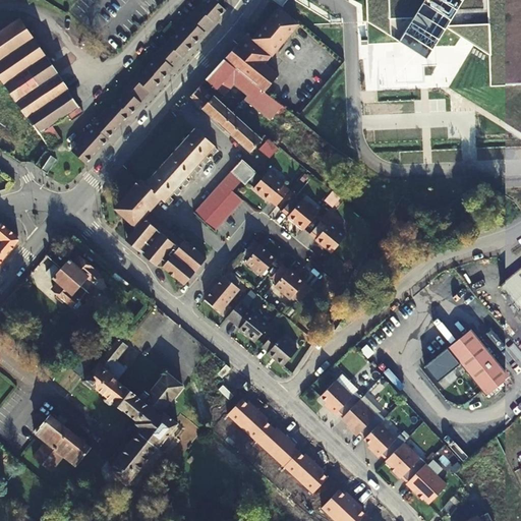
[(225,9),(215,0),(207,0),(204,4),(209,9),(217,16),(218,17),(225,9)]
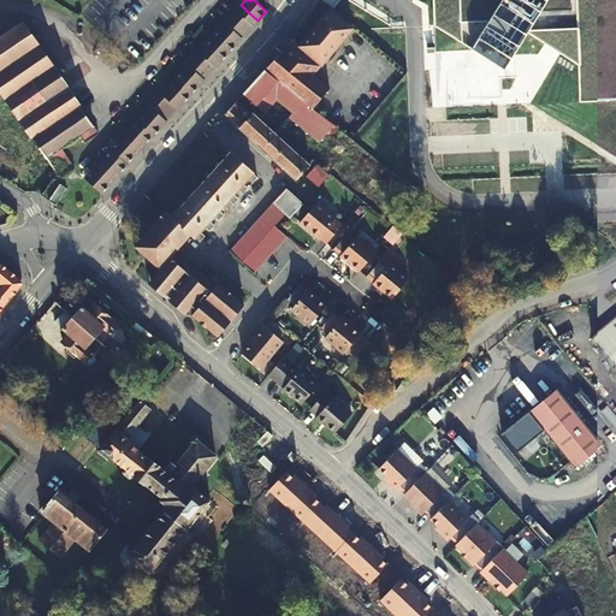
[(332,0),(329,7),(335,10),(339,4),(347,7),(350,0),(332,0)]
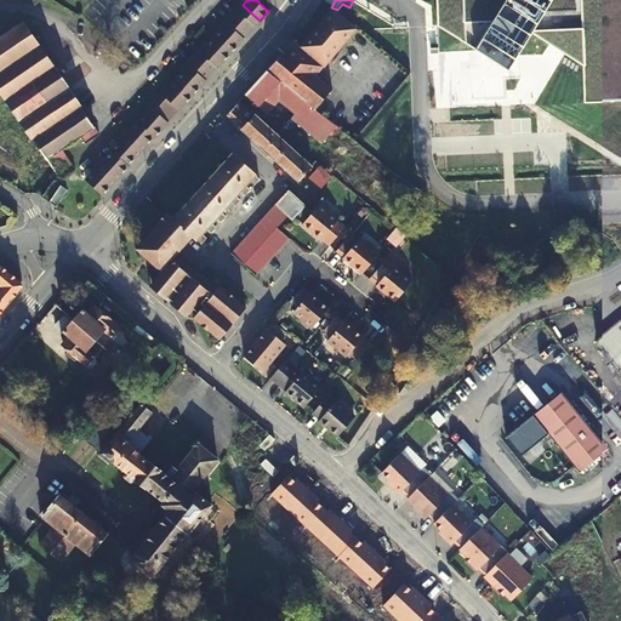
[(505,0),(474,50),(508,70),(546,11),(551,13),(552,10),(548,7),(552,0),(505,0)]
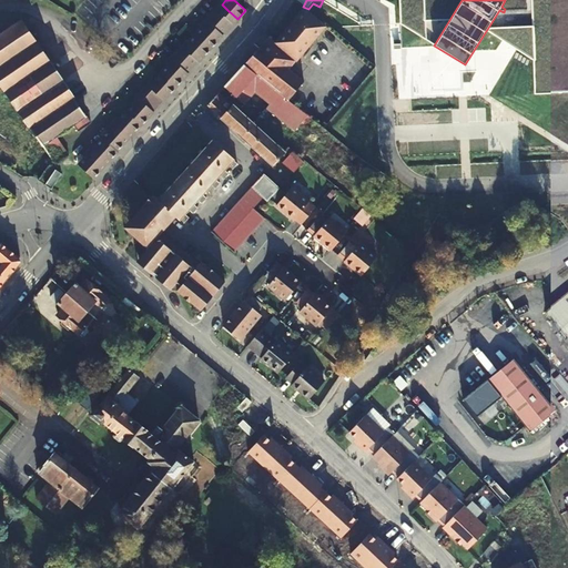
[(227,10),(222,4),(219,9),(216,8),(205,19),(208,21),(184,47),(182,46),(171,58),(173,59),(161,73),(150,85),(148,84),(137,97),(139,98),(128,111),(127,111),(114,124),(102,138),(103,138),(79,164),(94,179),(119,151),(118,151),(141,124),(142,125),(154,111),(153,111),(163,99),(164,100),(189,73),(188,72),(199,61),(200,62),(223,34),(223,33),(232,22),(234,23),(237,19),(236,18),(227,10)]
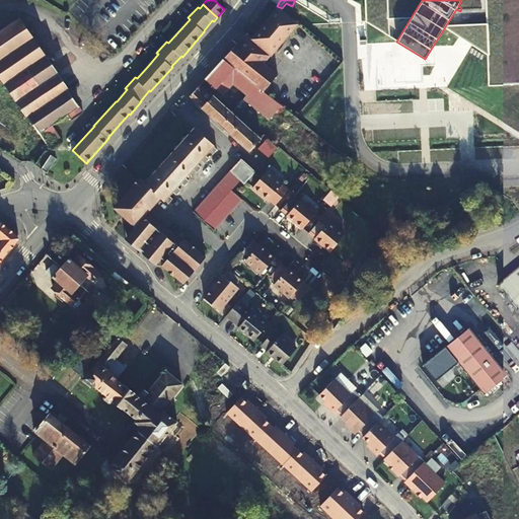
[(297,25),(278,9),(252,39),(246,33),(223,59),(262,91),(263,91),(277,75),(264,63),(297,25)]
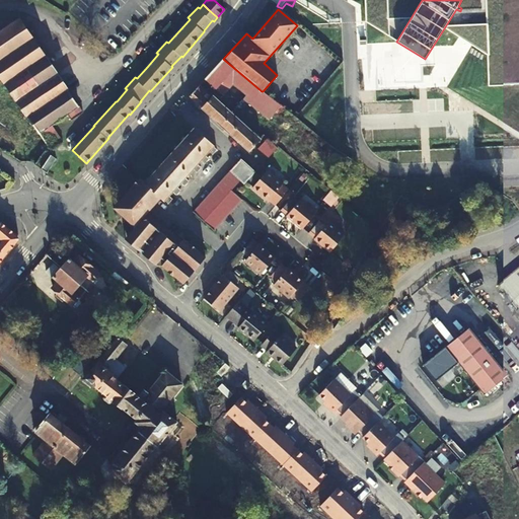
[(0,31),(0,75),(0,76),(41,49),(19,18),(0,31)]
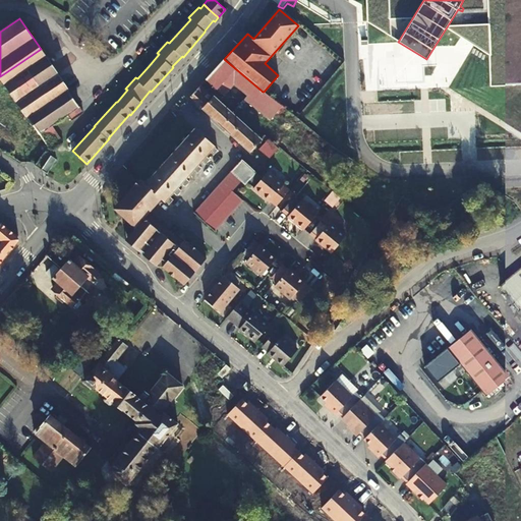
[(41,49),(0,76),(3,79),(5,83),(46,56),(41,49)]
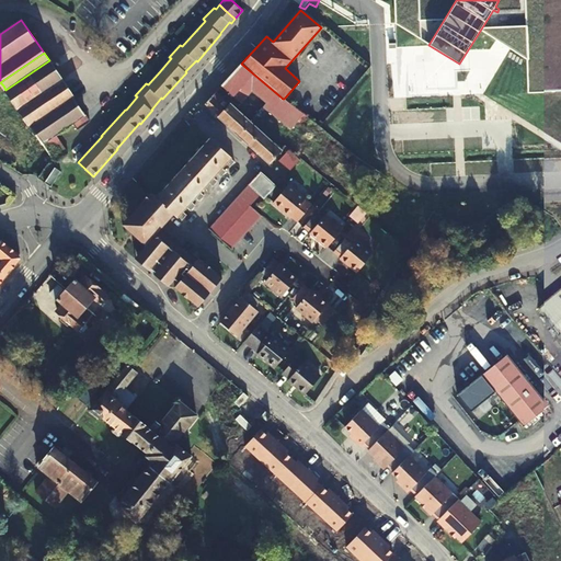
[(49,60),(6,90),(19,110),(63,80),(49,60)]
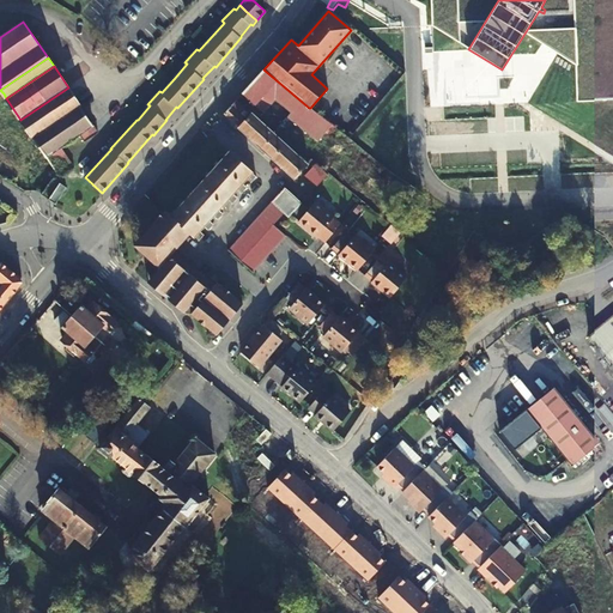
[(263,70),(242,93),(262,113),(268,105),(277,113),(284,104),(299,119),(309,108),(263,70)]
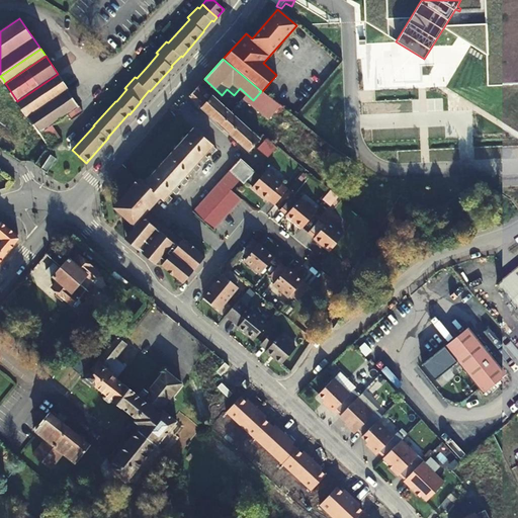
[(58,74),(17,101),(27,115),(67,88),(58,74)]
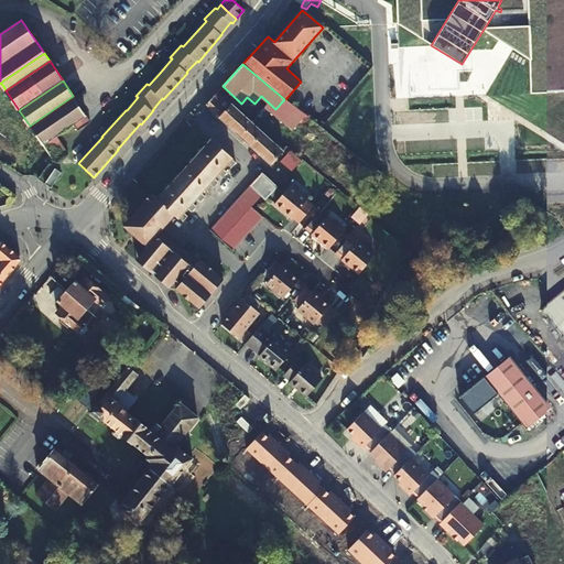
[(217,91),(206,105),(220,117),(220,118),(271,164),(282,151),(217,91)]
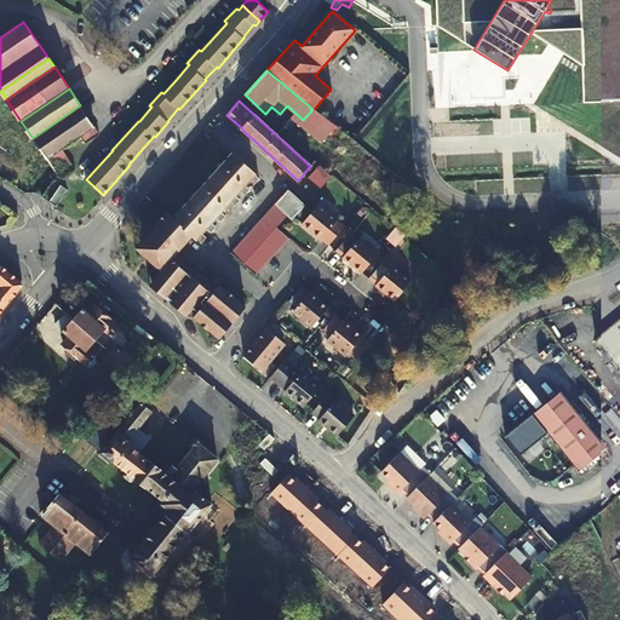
[(81,136),(87,132),(95,127),(80,105),(33,138),(47,160),(62,149),(81,136)]
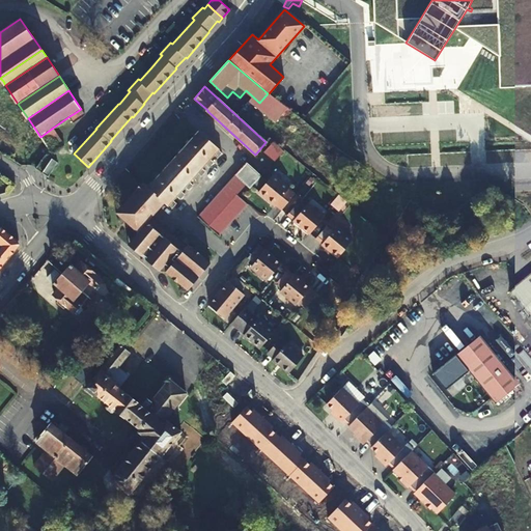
[(292,122),(273,106),(261,119),(281,136),(292,122)]
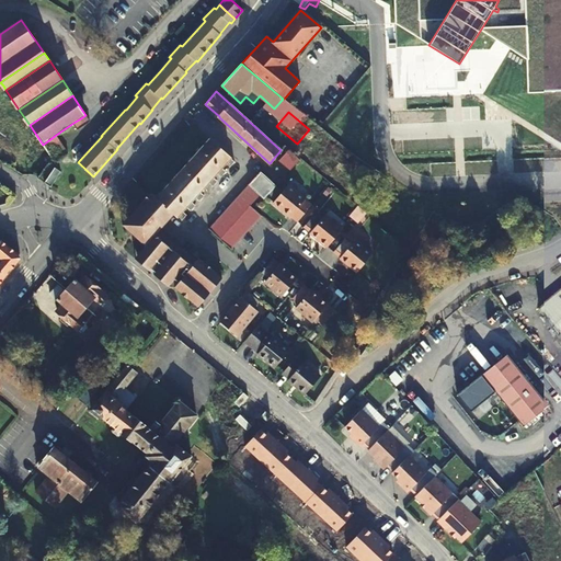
[(79,119),(73,123),(78,130),(90,122),(86,115),(79,119)]
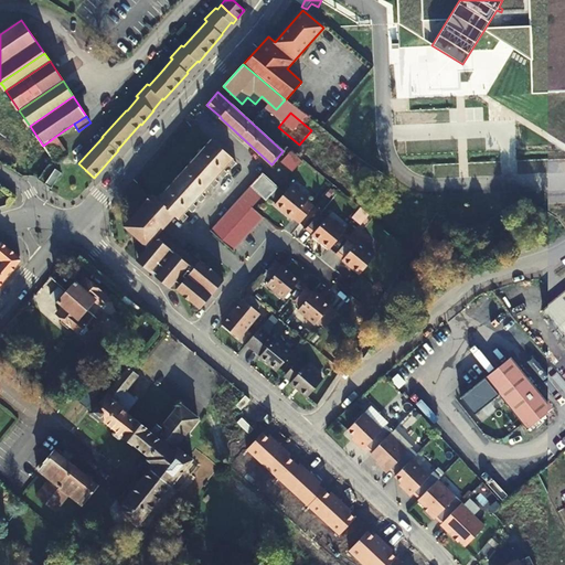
[(56,136),(43,146),(55,163),(68,155),(56,136)]
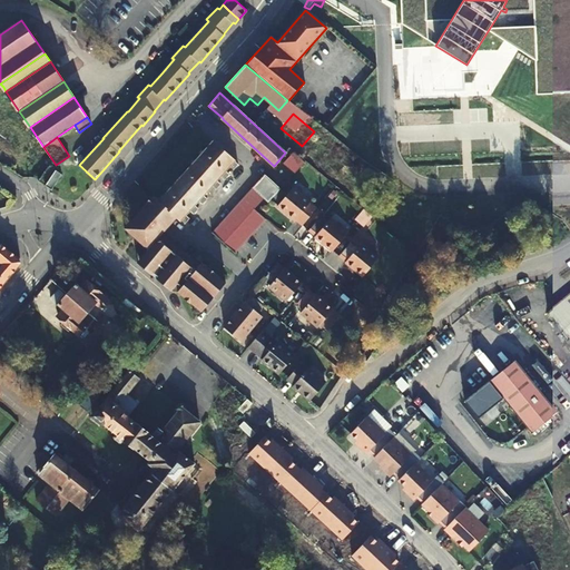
[(160,235),(163,232),(177,216),(185,223),(189,217),(185,214),(189,208),(194,213),(198,207),(194,204),(199,198),(203,203),(207,197),(204,194),(212,185),(216,188),(220,183),(217,179),(220,175),(225,179),(229,174),(226,169),(229,165),(234,169),(238,164),(214,141),(160,200),(153,194),(126,223),(185,274),(173,290),(176,290),(199,311),(225,283),(202,262),(199,265),(168,237),(166,239),(160,235)]
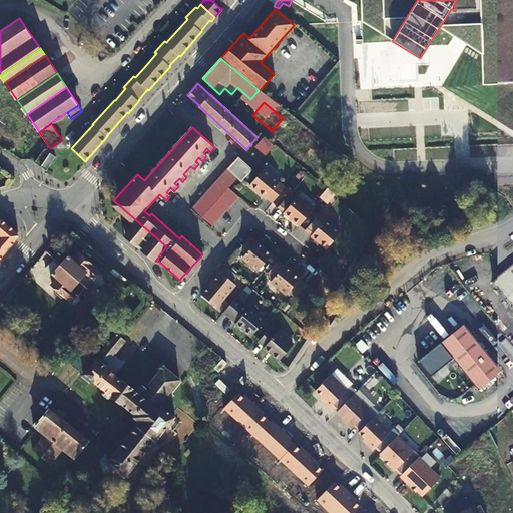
[(265,155),(274,145),(264,137),(254,146),(265,155)]
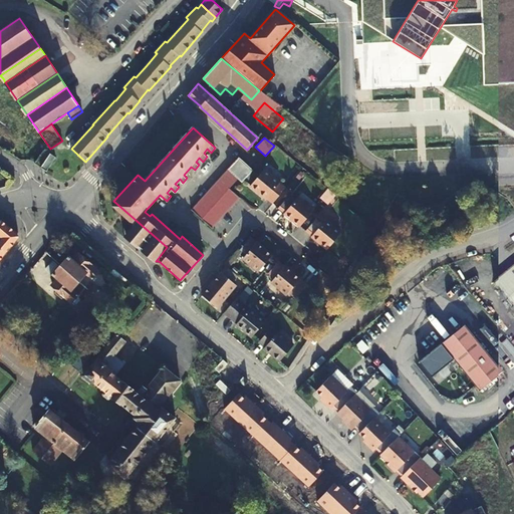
[(44,151),(36,163),(42,166),(50,154),(44,151)]
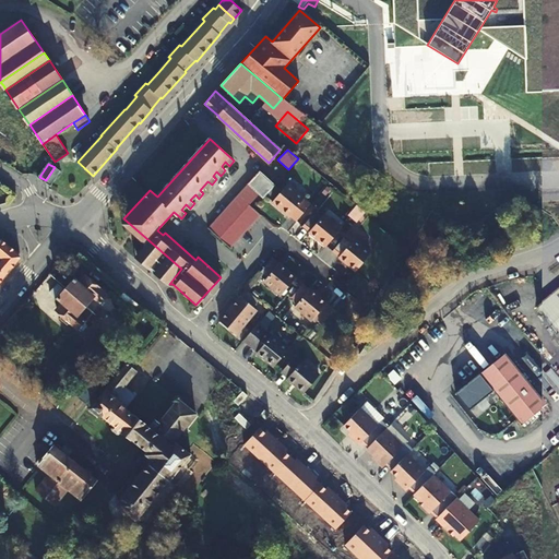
[(52,186),(61,171),(55,167),(46,180),(52,186)]
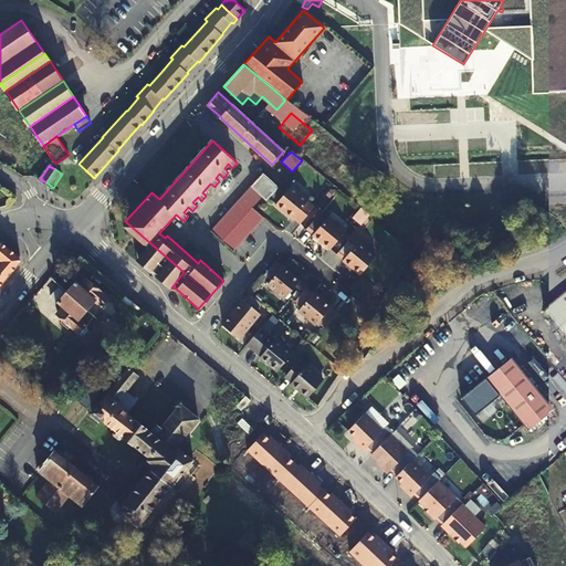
[(278,188),(262,174),(215,226),(210,231),(221,241),(232,252),(238,245),(243,240),(249,234),(253,230),(259,223),(264,218),(252,208),(263,197),(266,200),(278,188)]
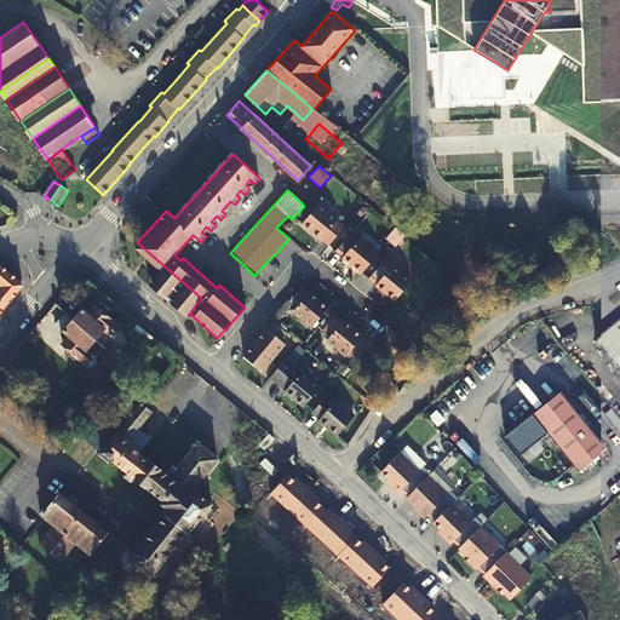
[(328,245),(345,227),(320,205),(304,224),(328,245)]
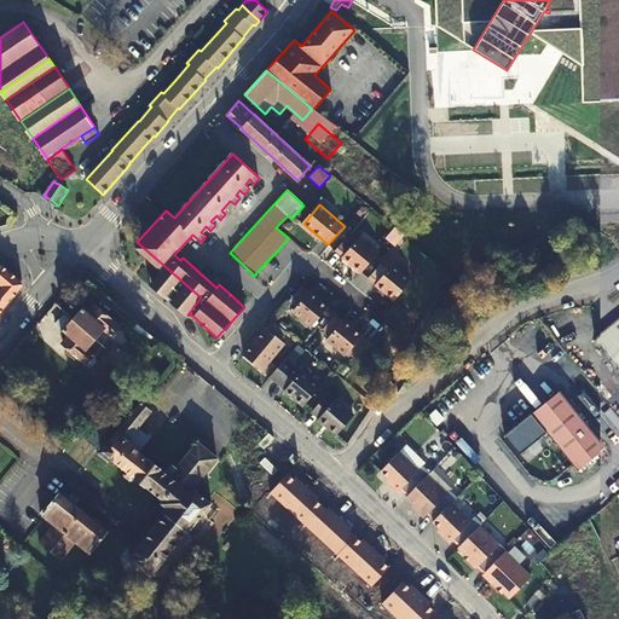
[(386,239),(394,247),(404,236),(395,229),(386,239)]
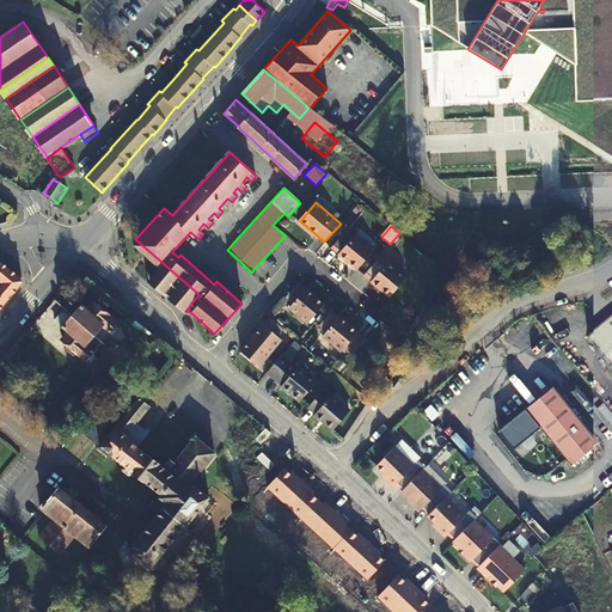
[(356,269),(373,250),(354,236),(352,239),(344,233),(331,248),(356,269)]
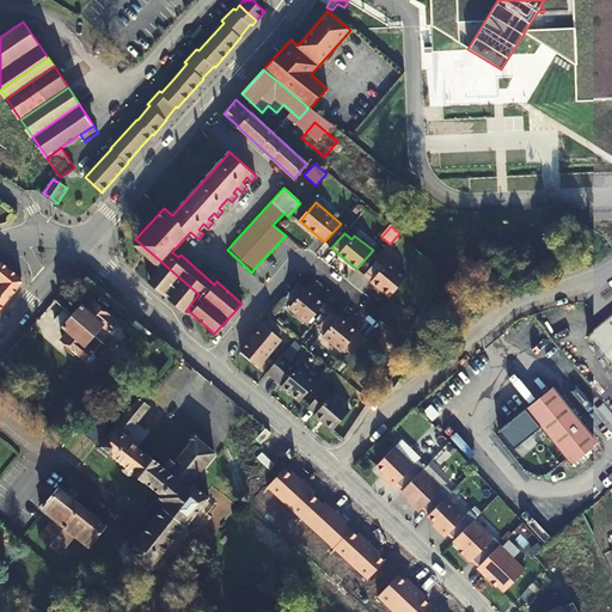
[(181,311),(185,311),(199,294),(135,239),(133,243),(157,265),(146,279),(181,311)]
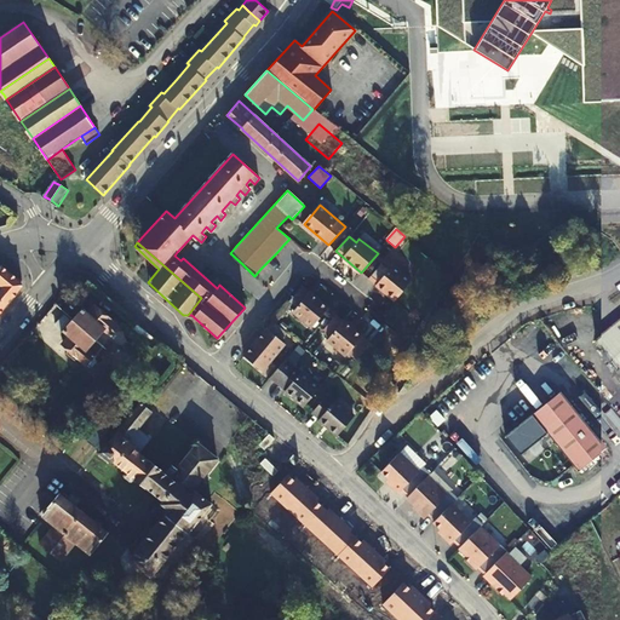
[(382,264),(368,279),(395,300),(396,298),(411,281),(392,265),(389,270),(382,264)]
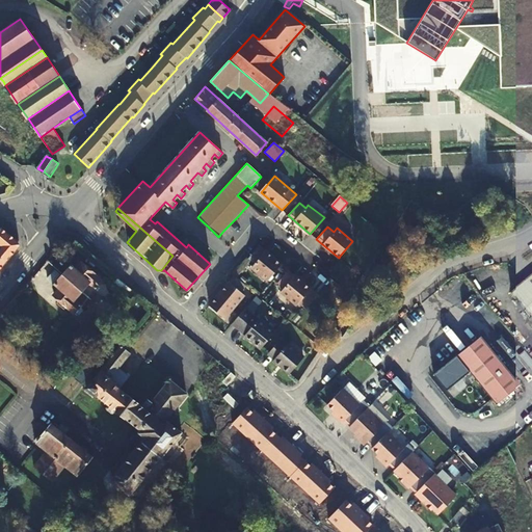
[(0,269),(20,247),(20,241),(1,228),(0,228),(0,269)]
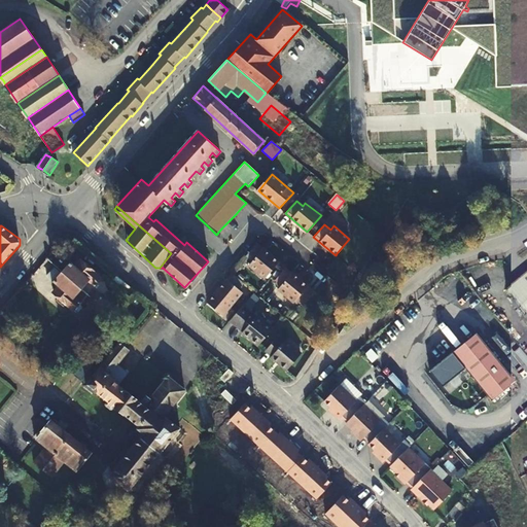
[(255,243),(245,256),(250,261),(248,265),(264,278),(277,261),(255,243)]
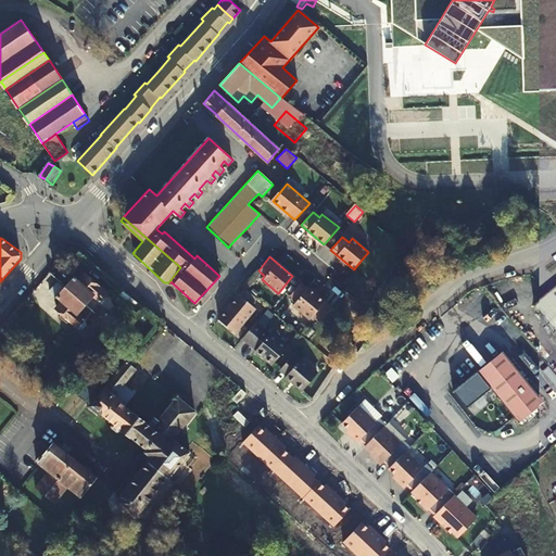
[(65,288),(85,304),(92,295),(100,302),(106,294),(85,276),(79,282),(74,278),(65,288)]
